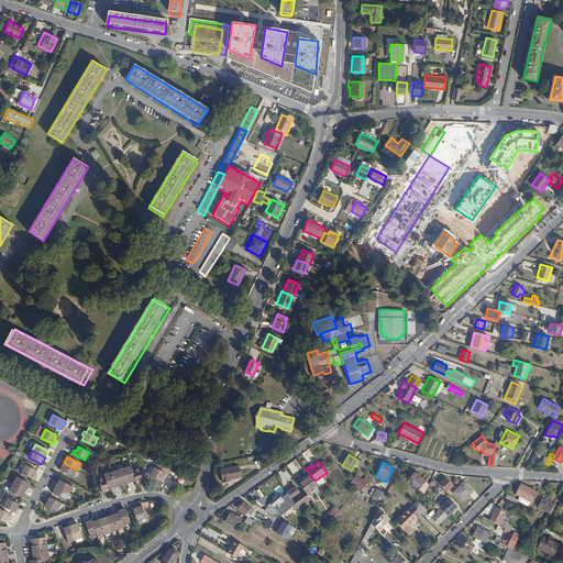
[(77,470),(64,463),(59,470),(73,476),(77,470)]
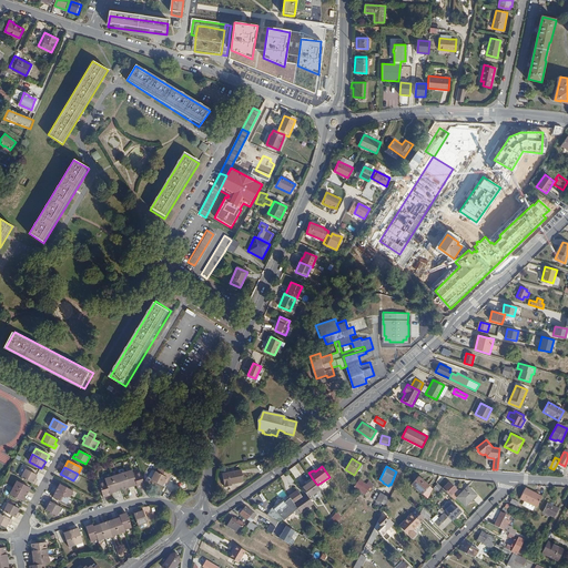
[(168,483),(172,474),(162,468),(160,472),(158,470),(156,473),(155,472),(151,480),(162,486),(165,482),(168,483)]
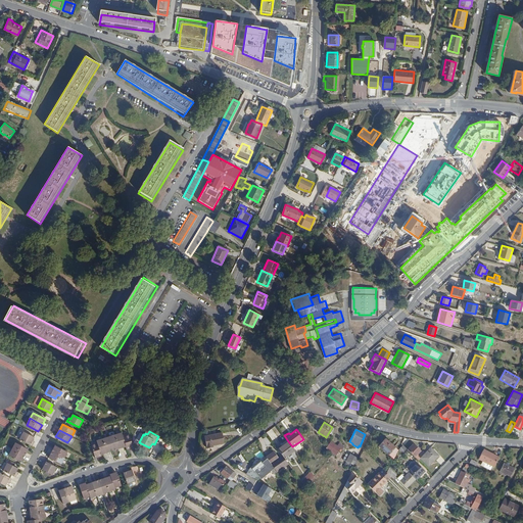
[(24,432),(19,439),(32,446),(34,442),(32,441),(34,437),(24,432)]
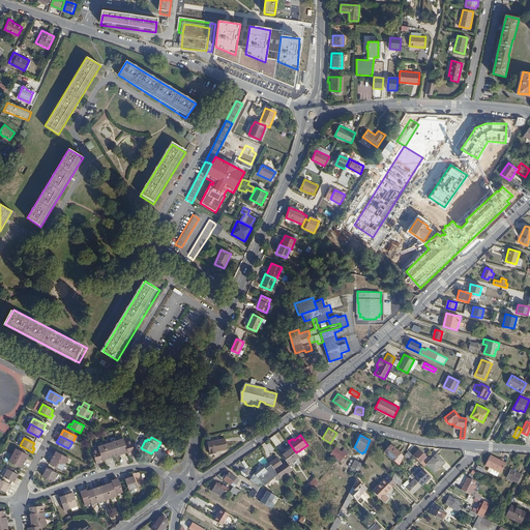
[(223,438),(206,441),(208,453),(214,452),(213,450),(225,448),(223,438)]
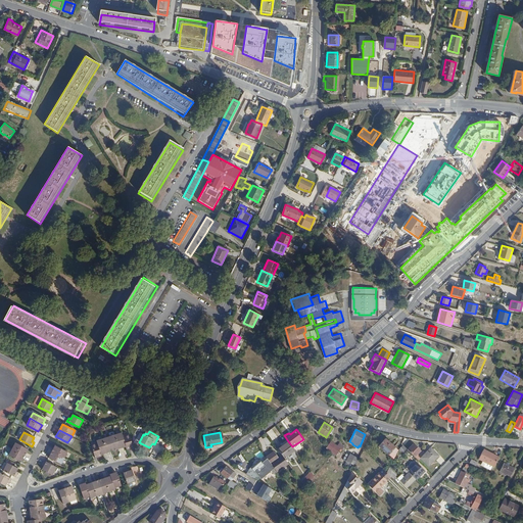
[(122,433),(115,435),(120,448),(127,446),(123,437),(122,433)]
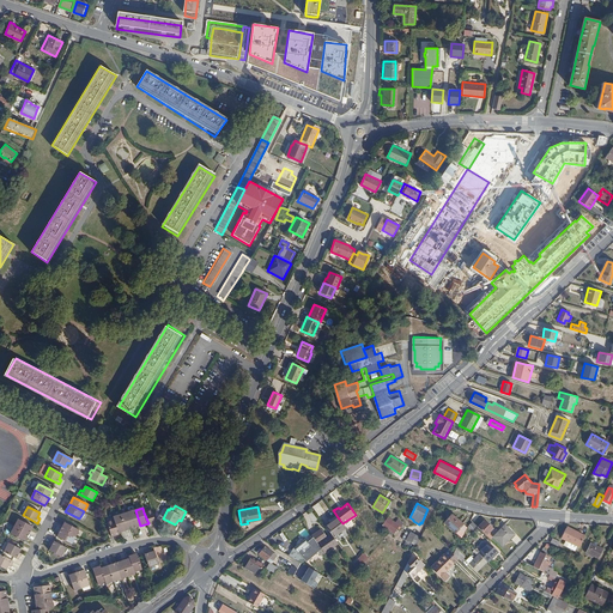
[(135,510),(128,513),(133,528),(140,526),(135,510)]
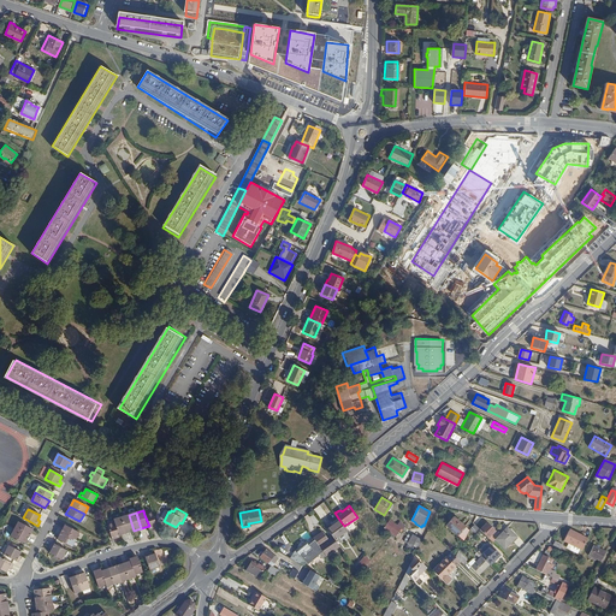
[(144,515),(149,526),(149,529),(158,527),(152,513),(144,515)]
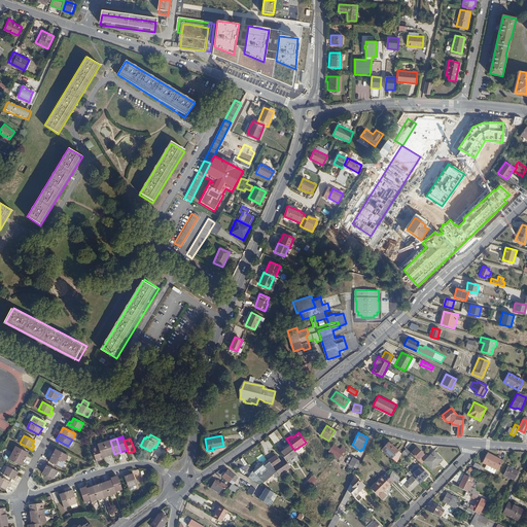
[(110,441),(104,443),(108,456),(114,454),(110,441)]
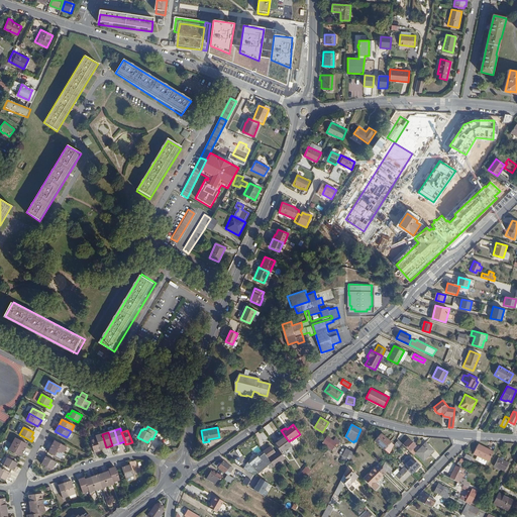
[(374,440),(385,448),(391,441),(381,433),(374,440)]
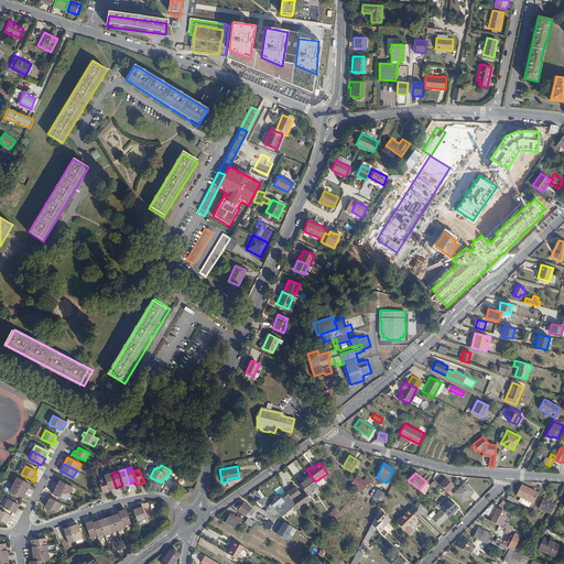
[(105,475),(106,478),(109,490),(116,488),(111,474),(105,475)]
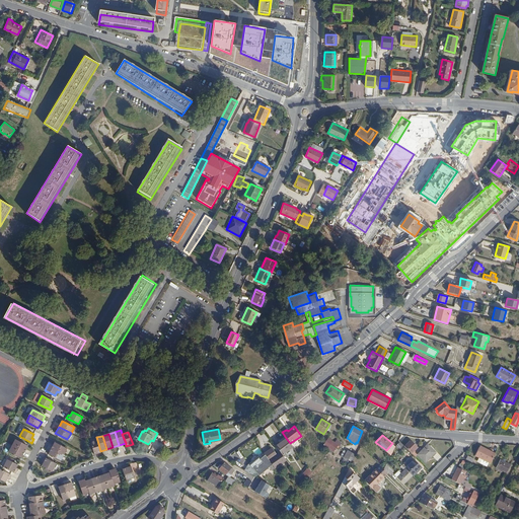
[(286,438),(275,446),(280,452),(282,454),(292,447),(290,443),(286,438)]
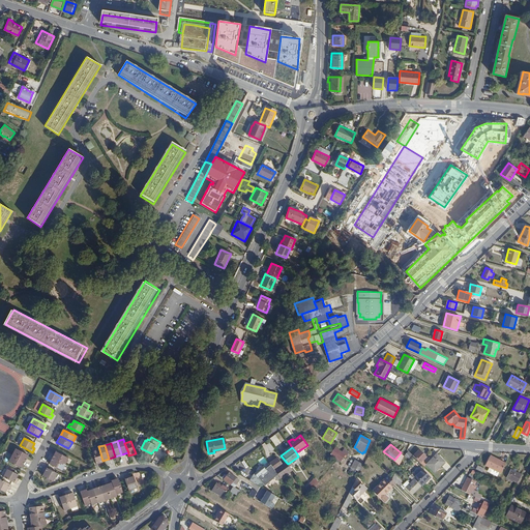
[(335,447),(330,453),(333,458),(334,457),(340,461),(344,457),(345,454),(335,447)]
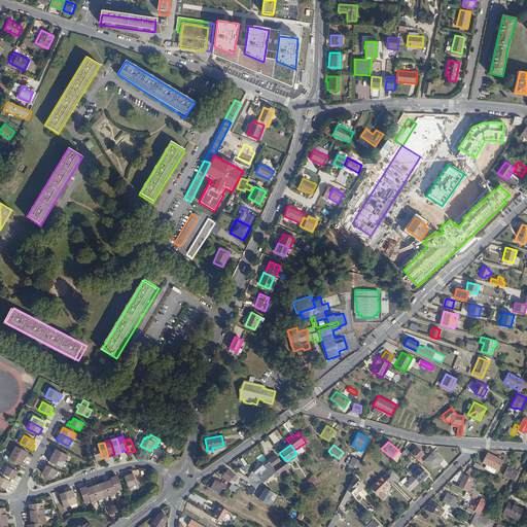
[(15,446),(12,452),(25,458),(28,453),(15,446)]
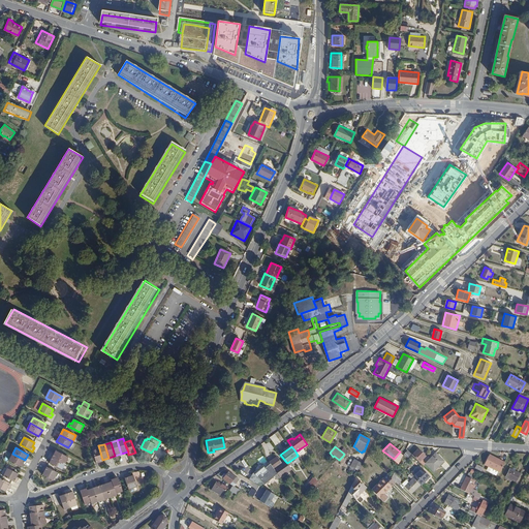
[(99,448),(92,450),(96,464),(103,462),(102,460),(99,448)]
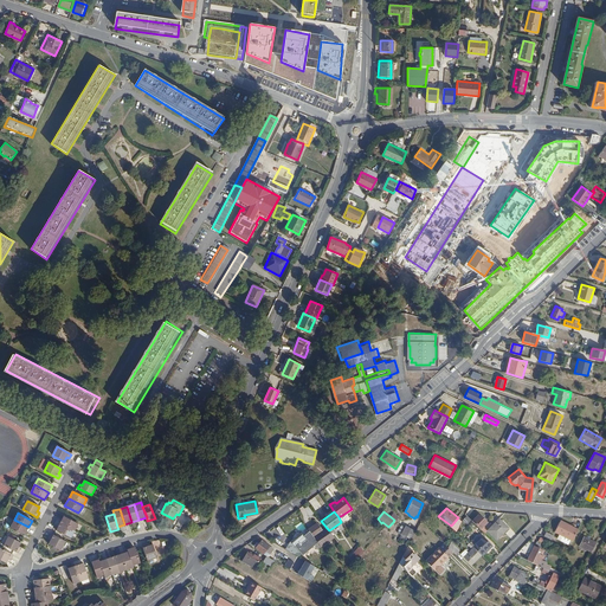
[(478,514),(472,521),(481,529),(488,522),(481,515),(478,514)]
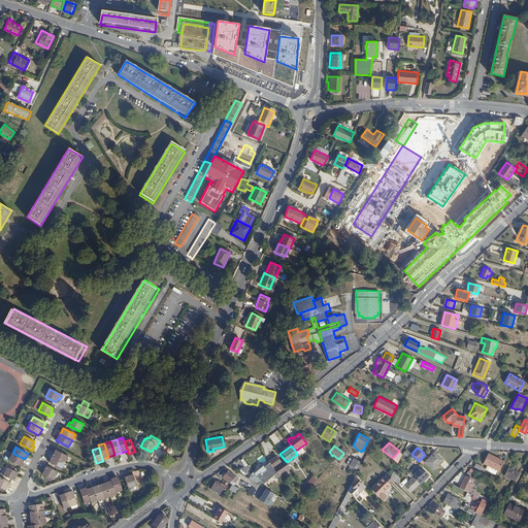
[(56,450),(53,456),(65,462),(68,456),(56,450)]
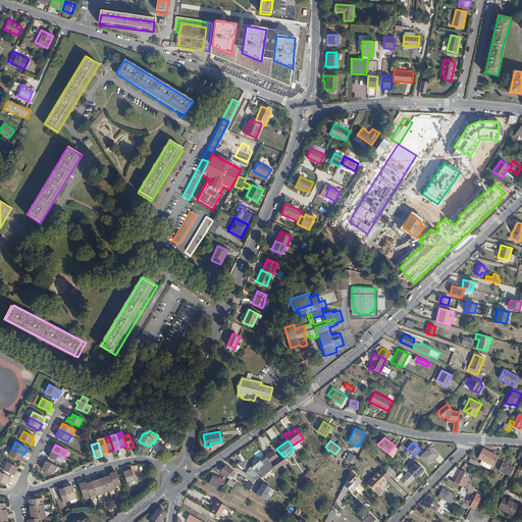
[(395,446),(388,453),(390,456),(398,449),(395,446)]
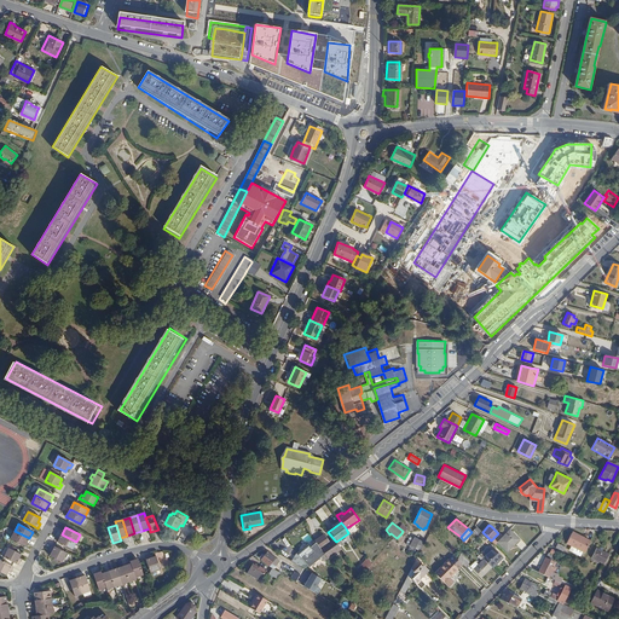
[(510,530),(498,542),(508,550),(519,539),(510,530)]
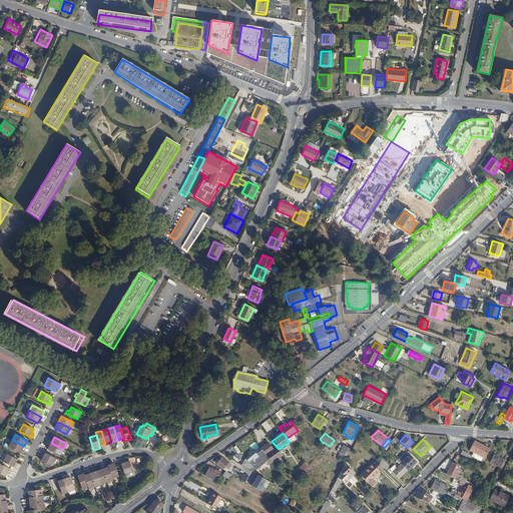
[(24,446),(12,440),(9,447),(21,453),(24,446)]
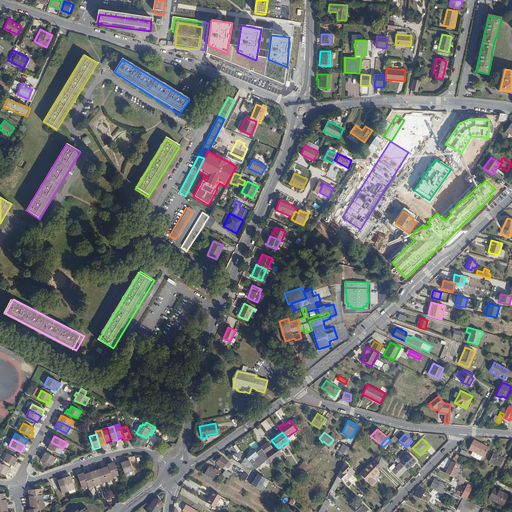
[(482,446),(473,441),(468,449),(483,457),(488,447),(483,444),(482,446)]
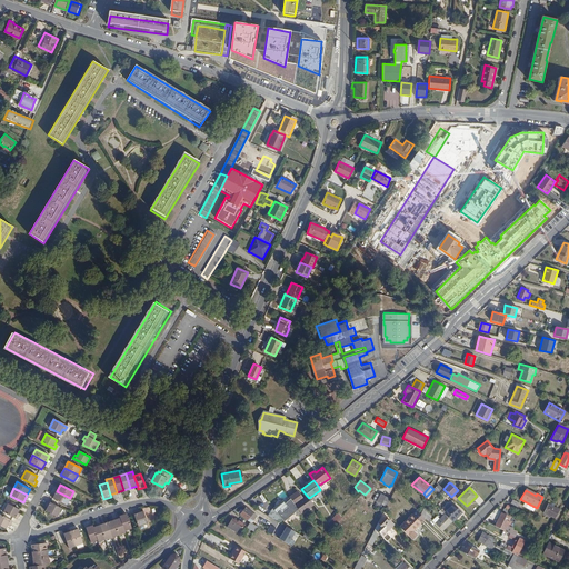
[(70,498),(57,491),(53,498),(67,505),(70,498)]
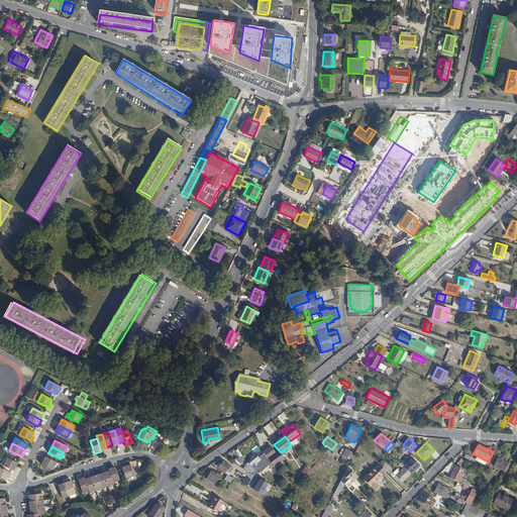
[(354,452),(343,446),(340,452),(351,458),(354,452)]
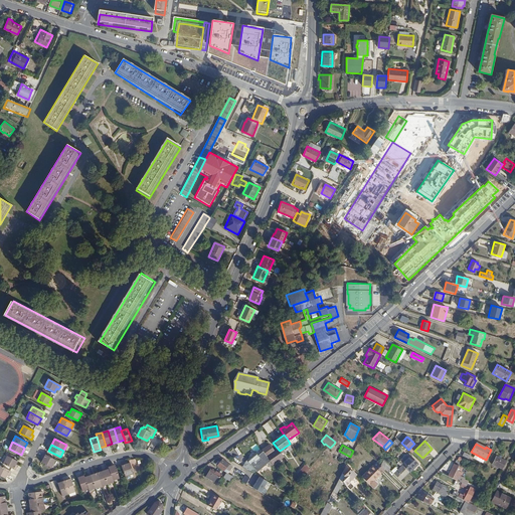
[(271,446),(263,451),(273,465),(284,457),(280,451),(278,449),(275,452),(271,446)]
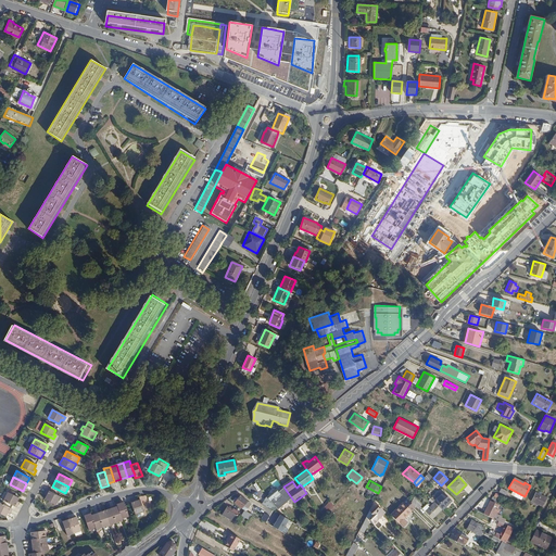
[(306,492),(316,484),(314,481),(303,489),(306,492)]
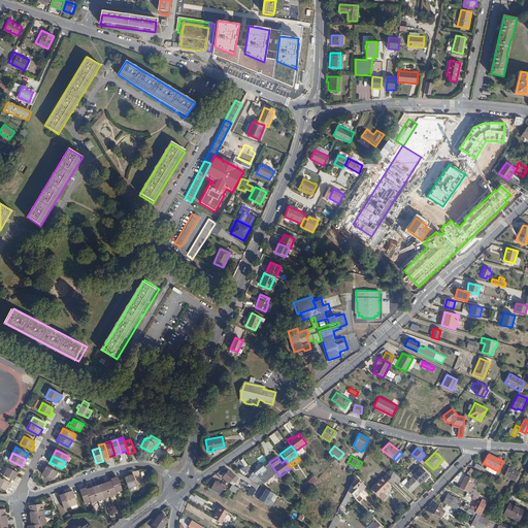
[(254,470),(256,472),(265,465),(263,463),(254,470)]
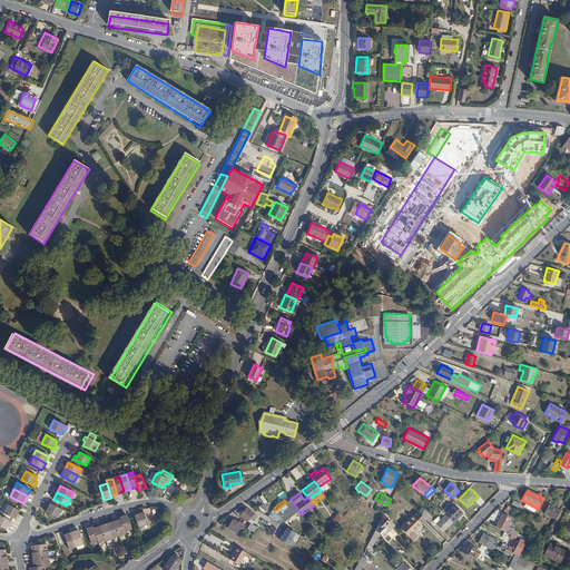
[(62,509),(48,501),(47,505),(49,507),(46,511),(57,518),(62,509)]
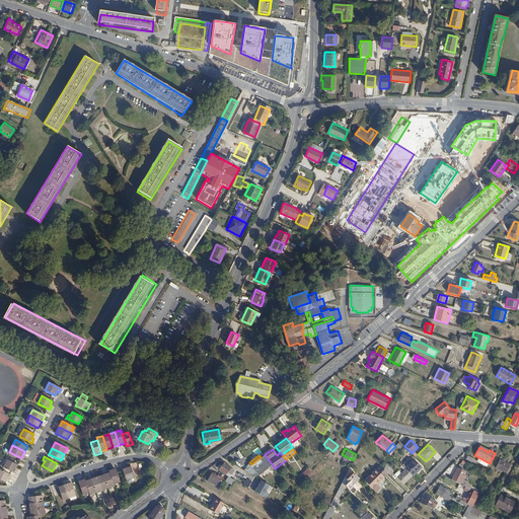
[(261,457),(251,464),(260,474),(268,467),(261,457)]
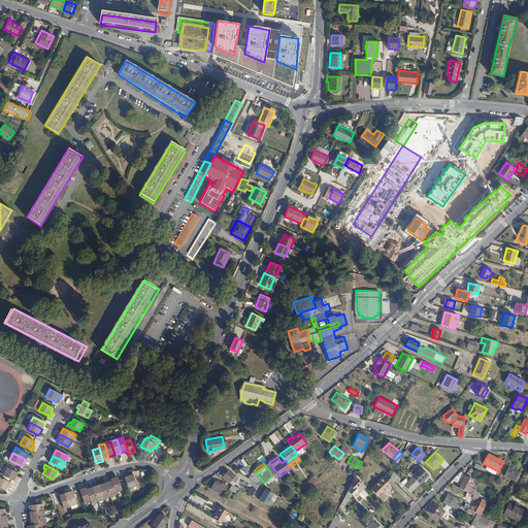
[(7,467),(3,475),(17,482),(18,479),(15,476),(18,472),(7,467)]
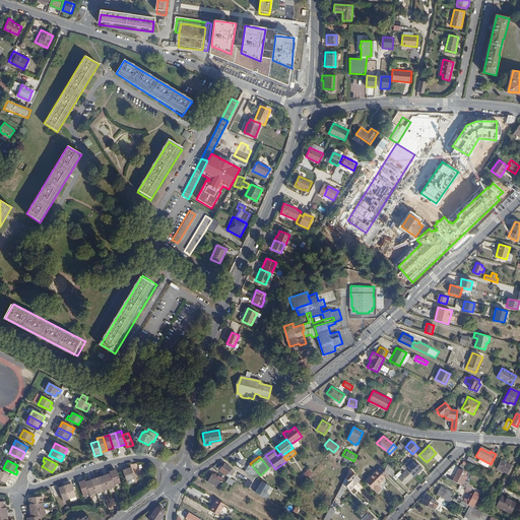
[(414,460),(406,469),(412,475),(418,469),(420,466),(414,460)]
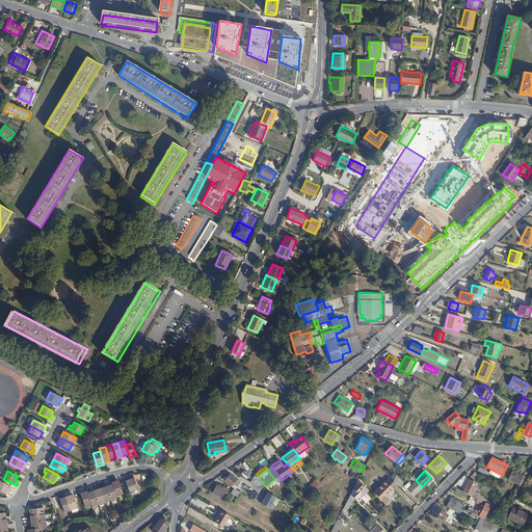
[(512,472),(508,479),(519,484),(523,477),(512,472)]
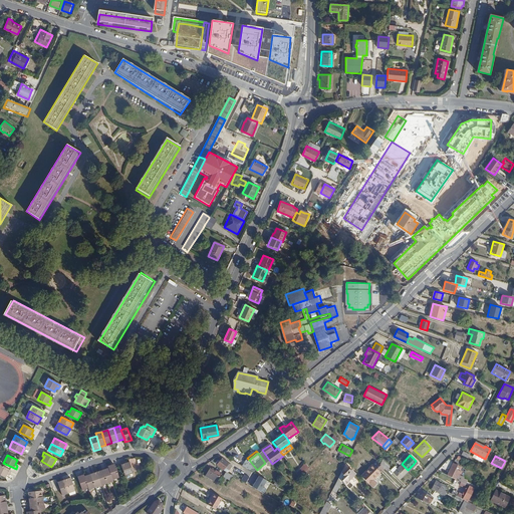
[(222,458),(217,464),(223,469),(225,467),(228,469),(231,465),(222,458)]
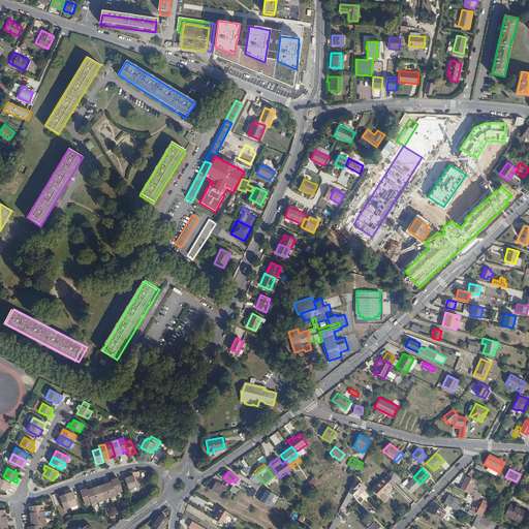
[(386,474),(383,477),(391,486),(395,481),(391,477),(386,474)]
